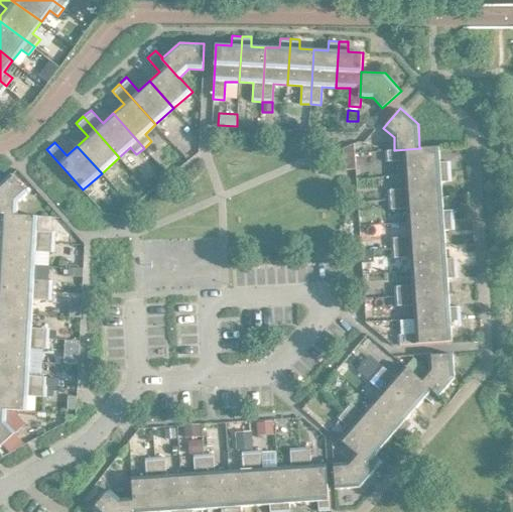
[(343,147),(343,153),(355,152),(354,142),(343,147)]
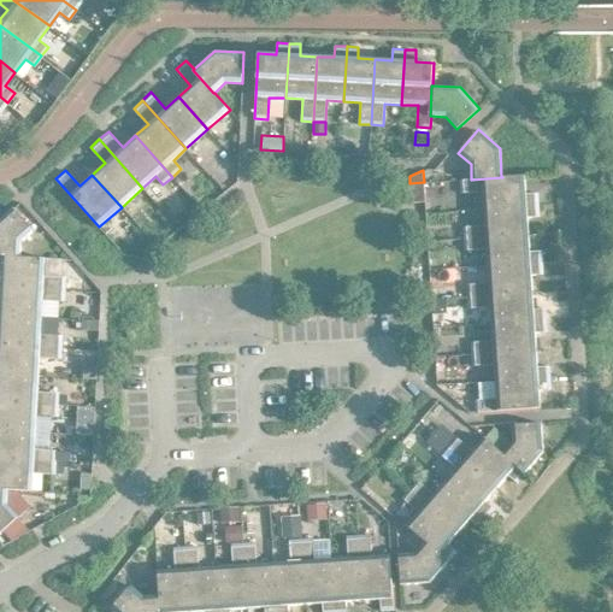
[(482,190),(483,207),(538,204),(537,193),(526,193),(525,175),(501,177),(502,177),(471,180),(471,178),(460,180),(461,193),(482,190)]
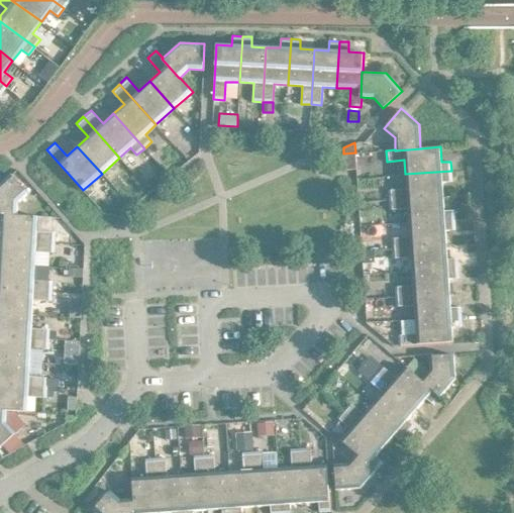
[(343,154),(344,170),(356,169),(355,152),(343,154)]
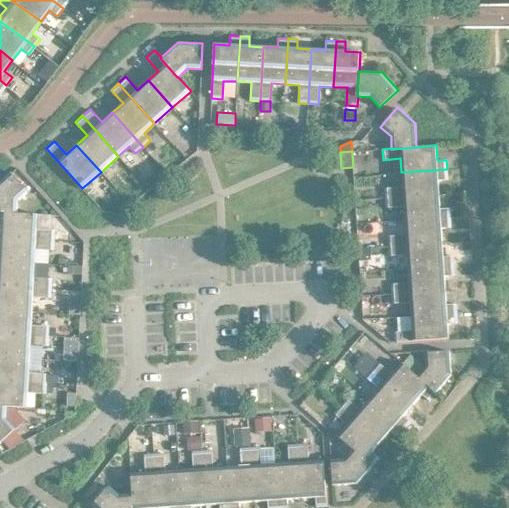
[(384,188),(385,198),(439,194),(438,180),(448,179),(447,169),(401,172),(402,187),(384,188)]
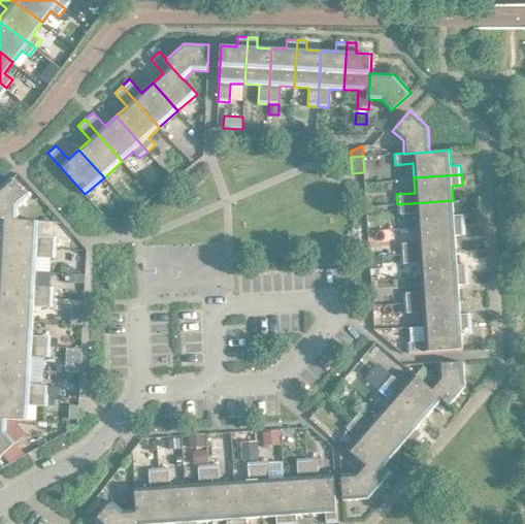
[(0,219),(18,220),(18,219),(19,206),(29,197),(11,177),(0,187),(0,219)]
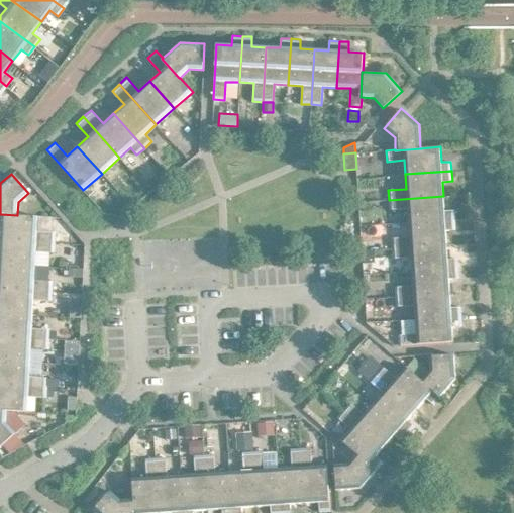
[(408,208),(409,222),(454,219),(454,210),(444,210),(443,196),(389,200),(390,209),(408,208)]
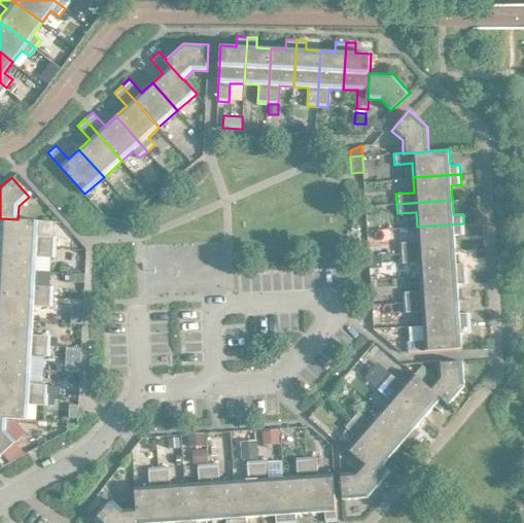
[(0,229),(1,229),(0,243),(56,246),(57,236),(38,235),(38,219),(18,218),(18,219),(0,218),(0,229)]
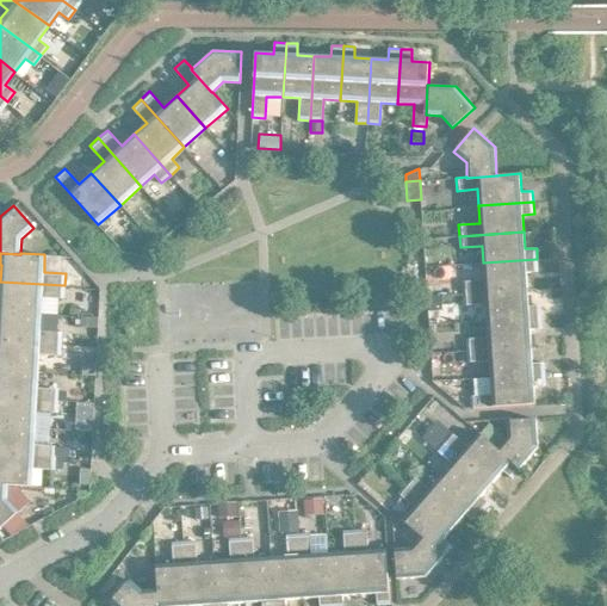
[(463,282),(464,294),(527,289),(526,272),(538,271),(537,259),(483,263),(484,279),(463,282)]
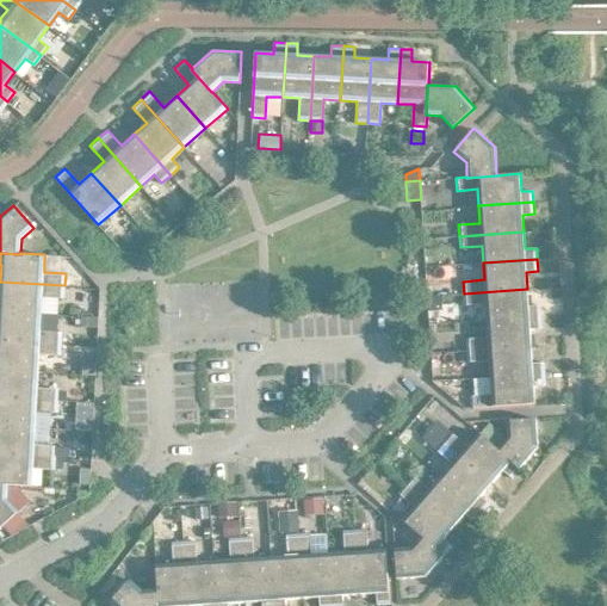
[(0,310),(42,313),(43,296),(63,297),(64,285),(0,282),(0,310)]
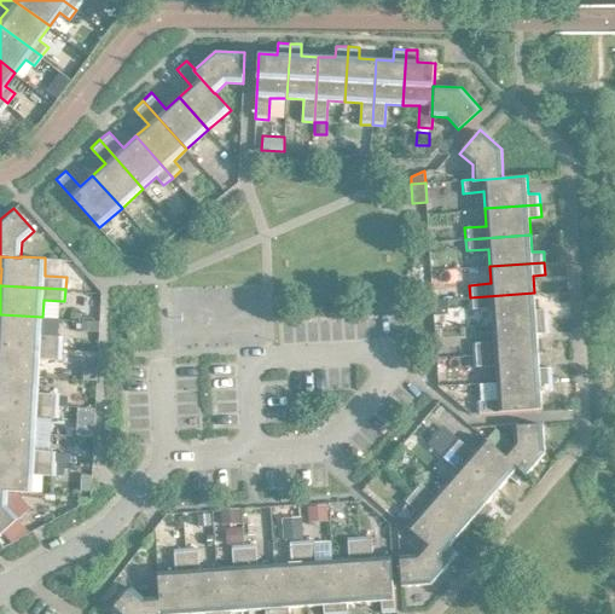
[(492,307),(493,324),(547,320),(547,310),(535,310),(534,293),(470,297),(470,308),(492,307)]
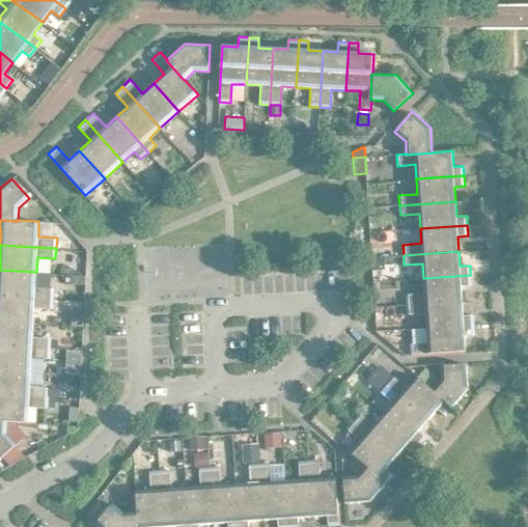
[(0,295),(53,298),(54,287),(35,286),(36,272),(0,270),(0,295)]
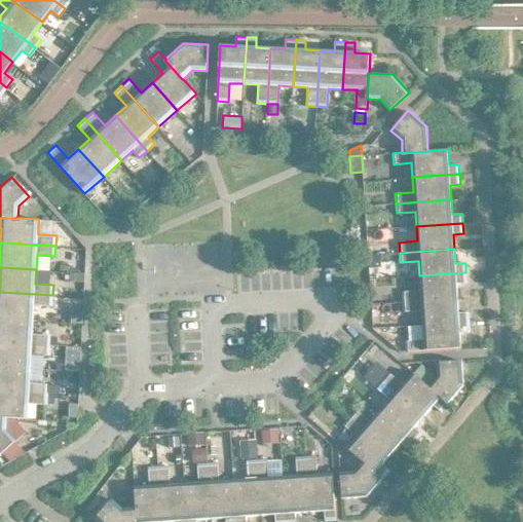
[(70,272),(70,281),(84,281),(84,272),(70,272)]
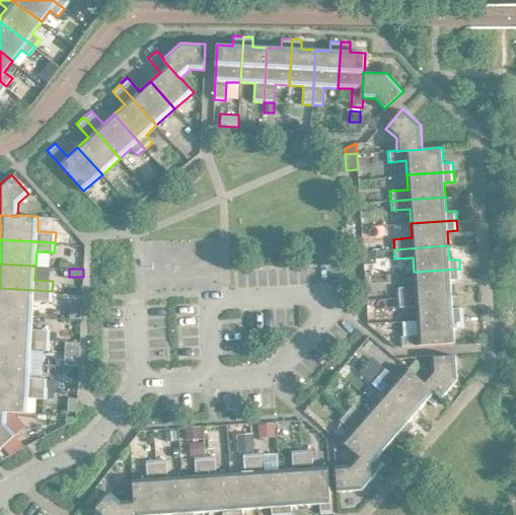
[(396,288),(397,297),(451,294),(450,280),(460,279),(459,269),(414,272),(415,286),(396,288)]
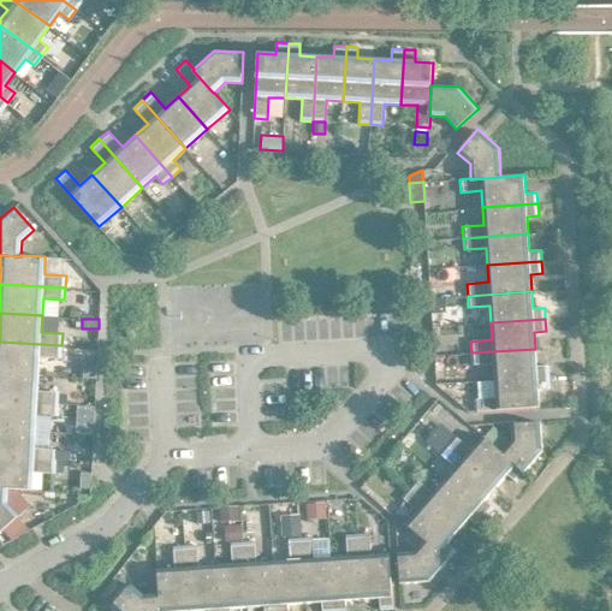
[(0,371),(39,373),(40,356),(61,357),(61,345),(0,342),(0,371)]
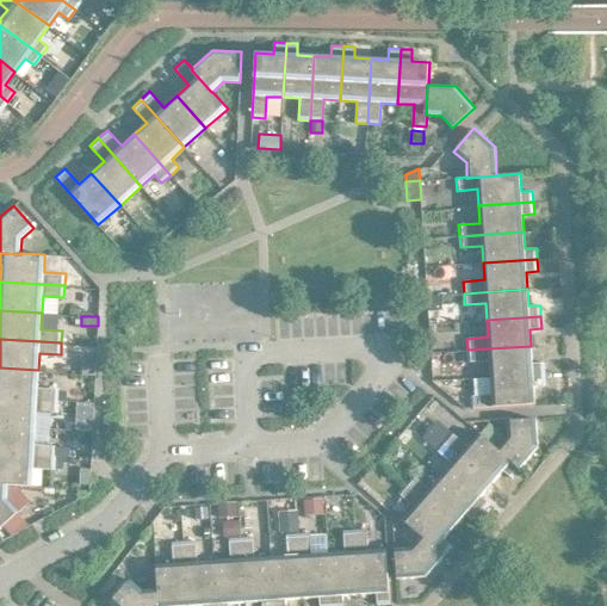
[(490,360),(491,377),(545,373),(544,363),(532,363),(531,346),(468,350),(469,362),(490,360)]
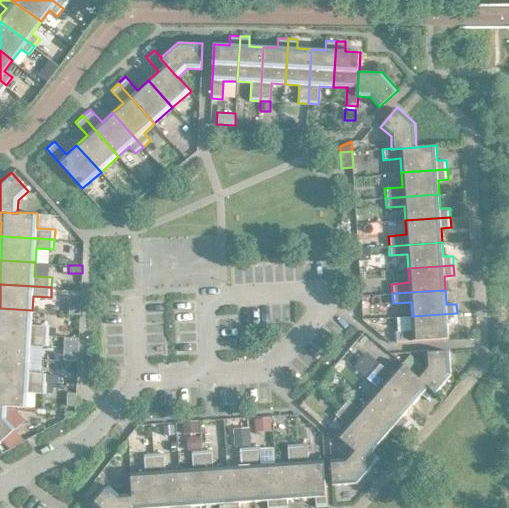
[(70,301),(69,314),(80,314),(80,301),(70,301)]
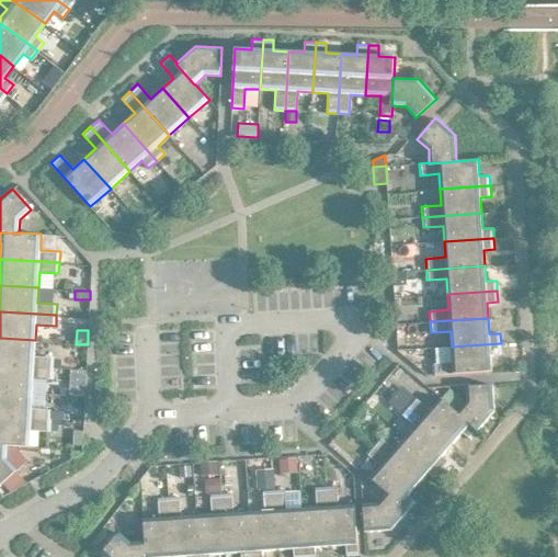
[(0,364),(54,367),(54,356),(34,356),(35,340),(0,338),(0,364)]
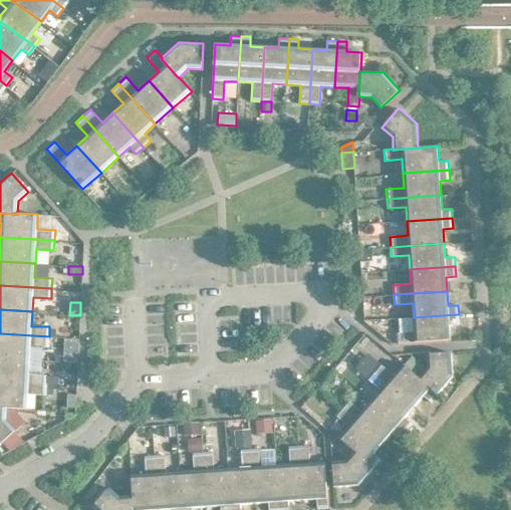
[(459,314),(414,317),(415,331),(397,333),(397,343),(451,340),(450,325),(459,324),(459,314)]
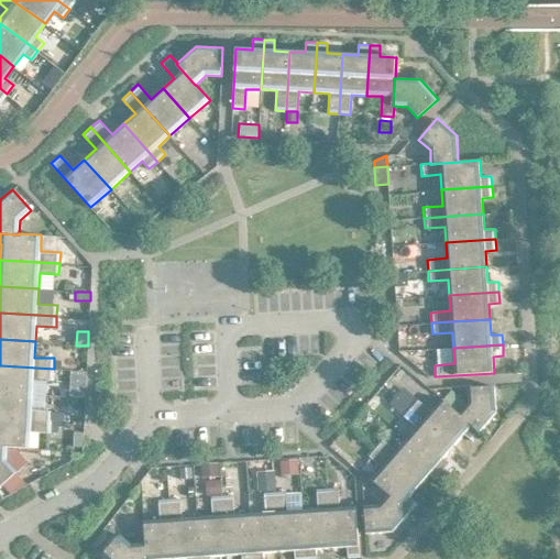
[(0,392),(33,394),(33,379),(53,380),(54,369),(0,365),(0,392)]
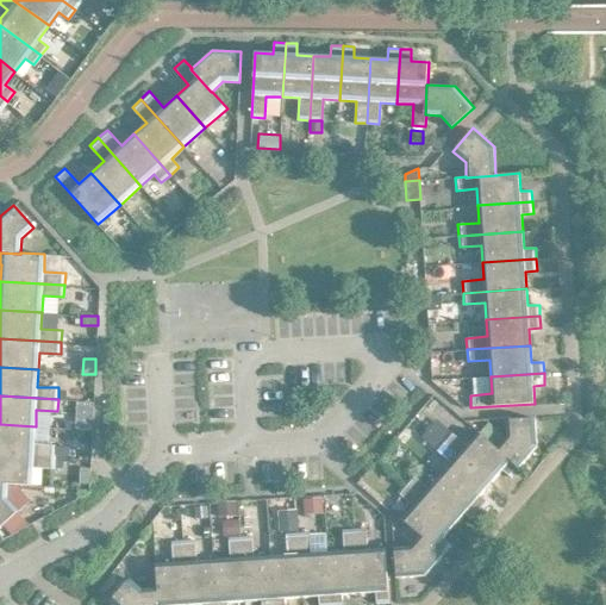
[(77,401),(76,428),(92,429),(93,403),(77,401)]
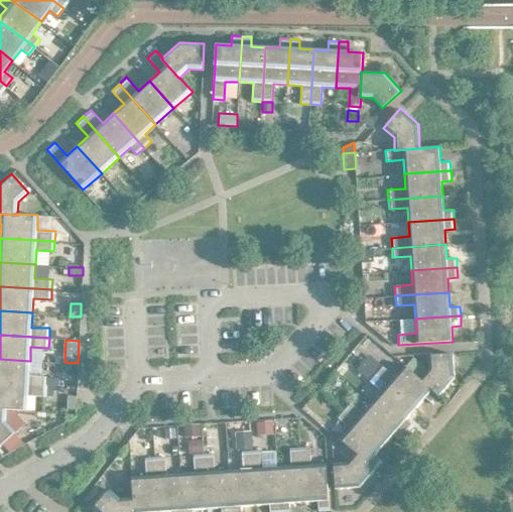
[(428,369),(420,379),(440,397),(456,379),(454,354),(427,355),(428,369)]
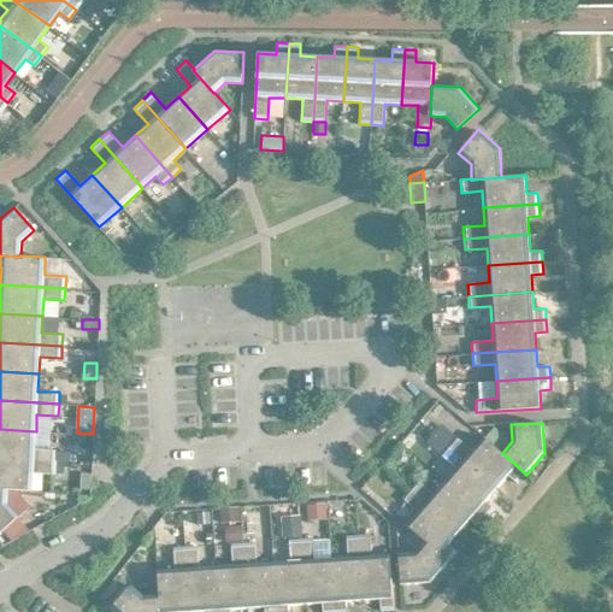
[(0,458),(56,462),(57,449),(35,448),(36,431),(0,429),(0,458)]
